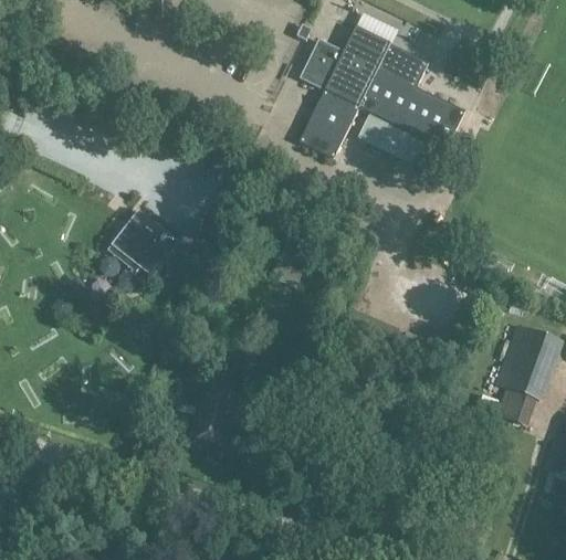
[(306,41),(313,29),(303,24),(297,37),(306,41)]
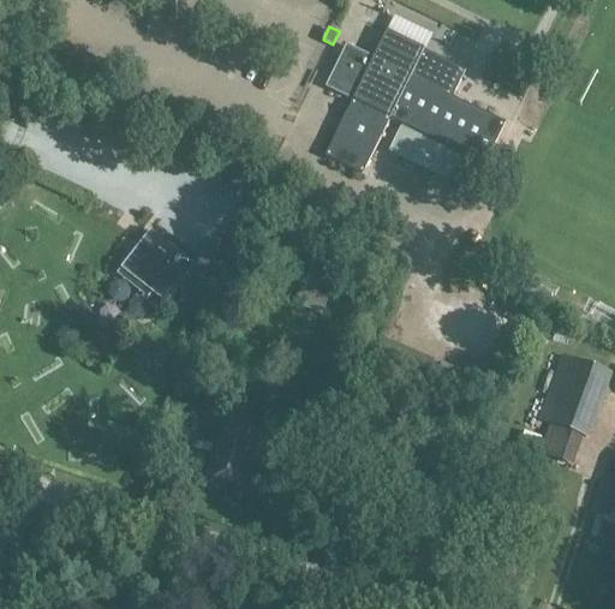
[(324,154),(362,172),(389,115),(484,162),(505,120),(452,94),(464,67),(384,29),(372,54),(346,42),(326,84),(352,97),(324,154)]
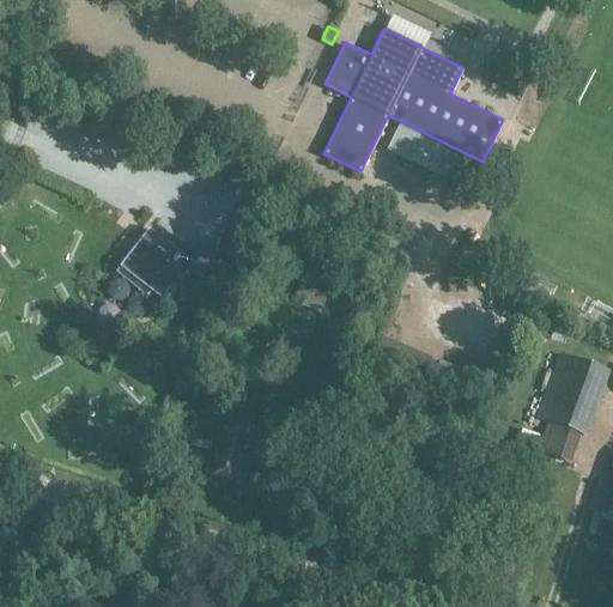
[(242,70),(248,90),(261,86),(255,66),(242,70)]
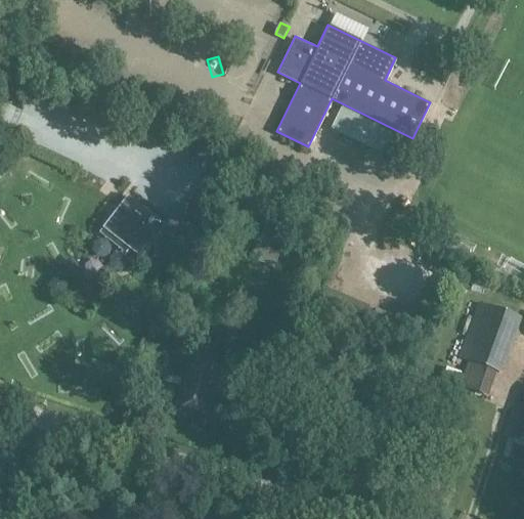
[(167,225),(128,196),(102,228),(142,257),(167,225)]
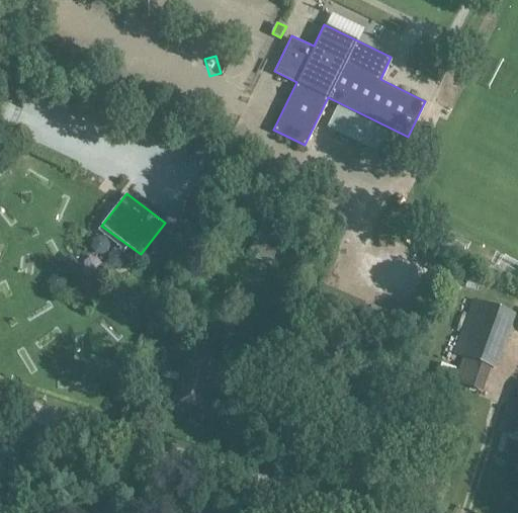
[(392,223),(387,233),(404,240),(408,230),(392,223)]
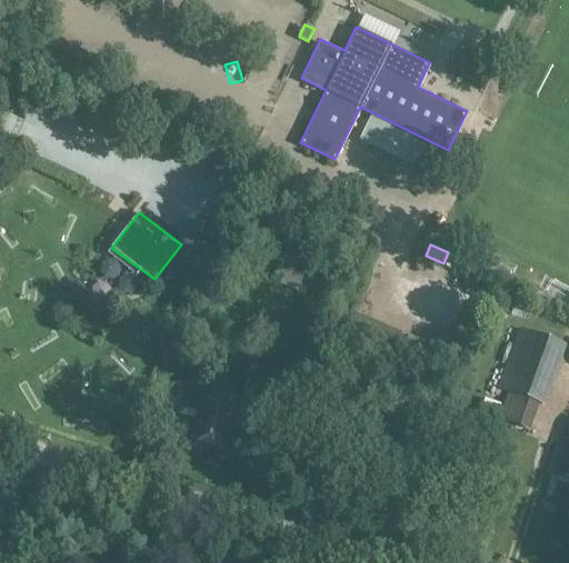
[(366,313),(356,309),(352,308),(342,332),(391,353),(397,342),(402,328),(366,313)]
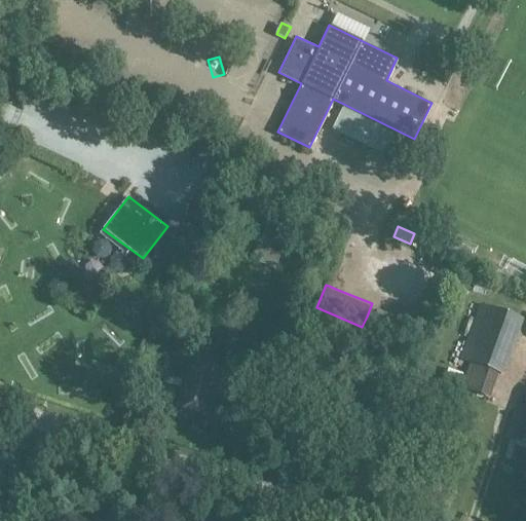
[(500,369),(518,319),(479,304),(461,355),(472,358),(472,359),(498,368),(500,369)]
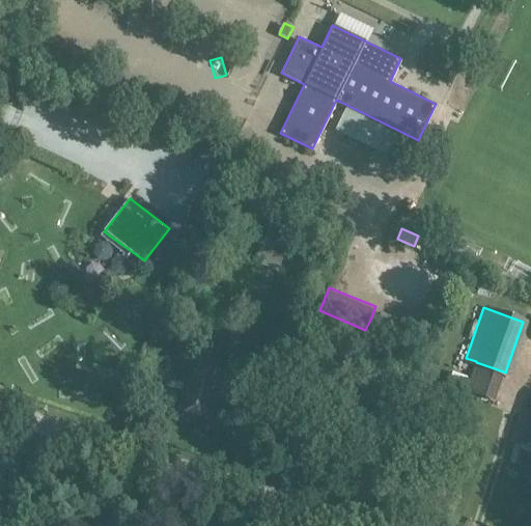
[(494,398),(503,371),(476,362),(476,361),(466,388),(494,398)]
